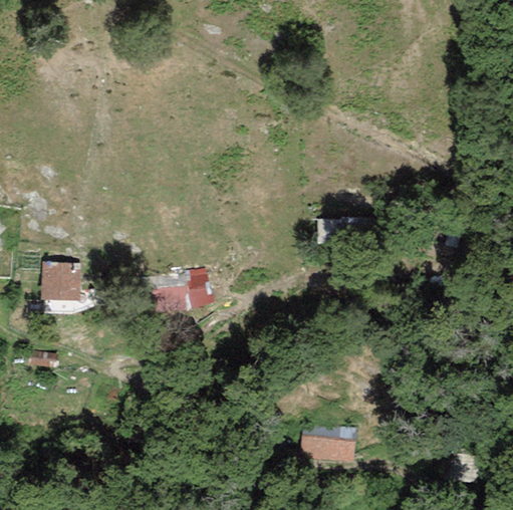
[(364,218),(318,217),(318,244),(364,244),(364,218)]
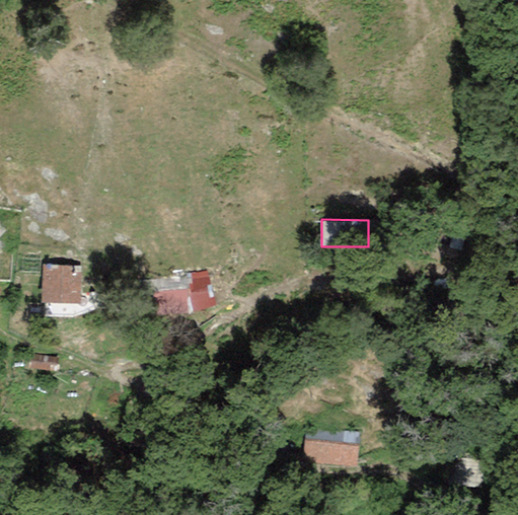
[(43,263),(40,303),(80,307),(83,267),(43,263)]
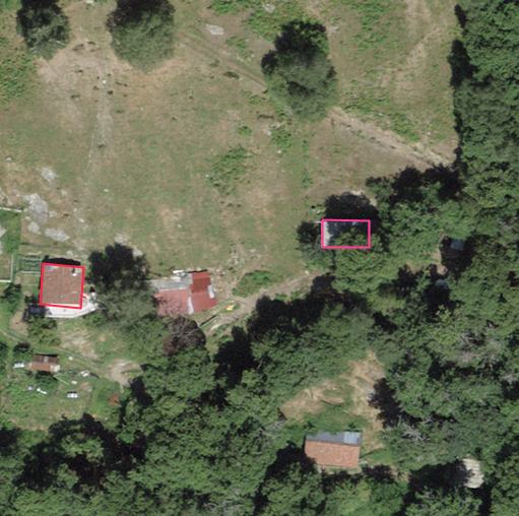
[(214,268),(192,270),(194,307),(217,305),(214,268)]
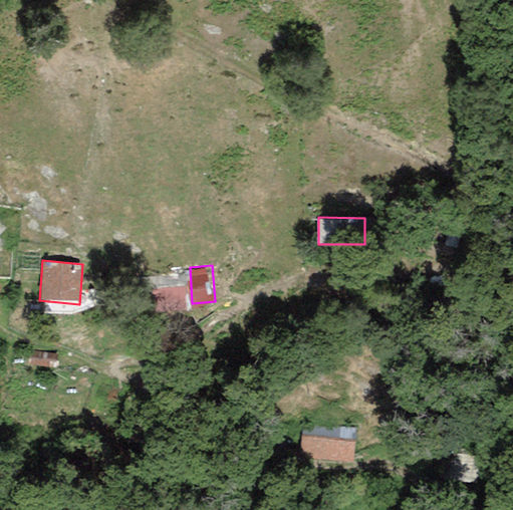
[(187,275),(147,275),(147,311),(187,311),(187,275)]
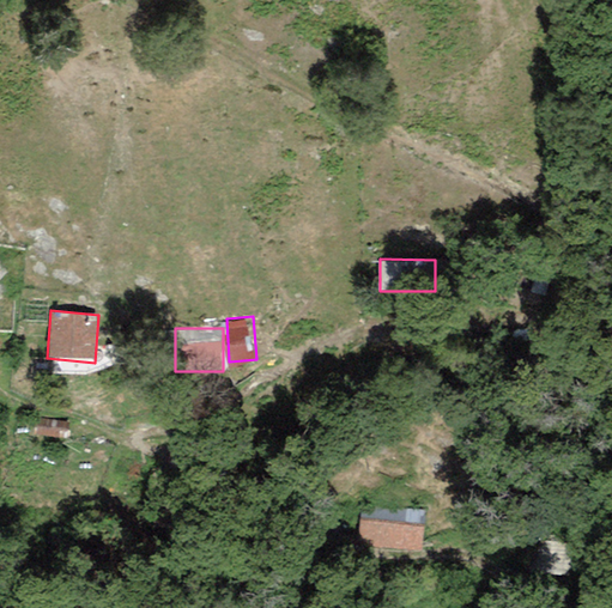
[(362,500),(357,541),(418,548),(423,506),(362,500)]
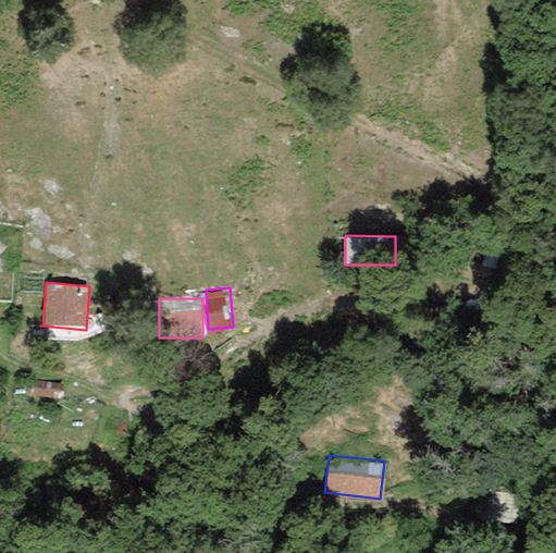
All buildings are outlined.
